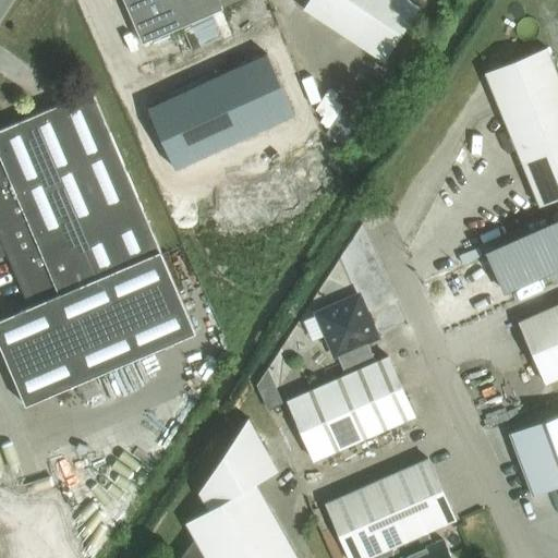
[(242,0),(133,0),(125,3),(143,44),(242,1),(242,0)]
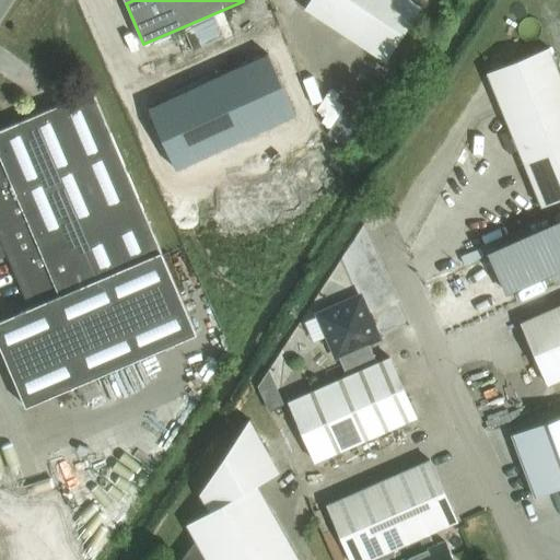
[(418,8),(406,0),(310,0),(303,11),(382,63),(418,8)]
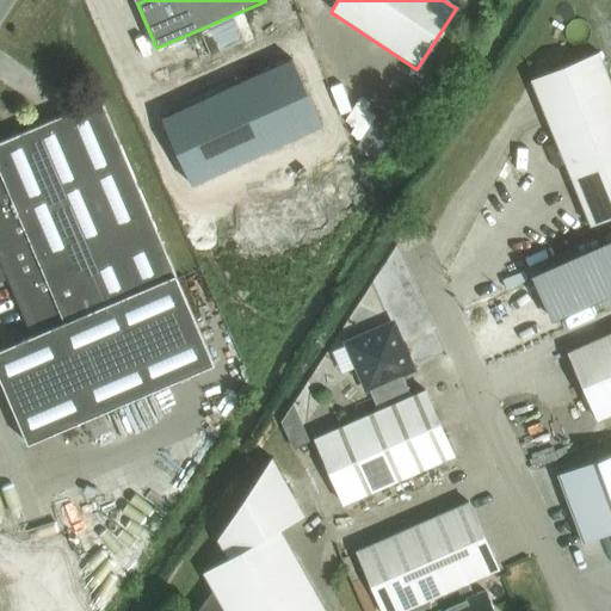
[(548,122),(610,94),(610,85),(598,53),(531,80),(548,122)]
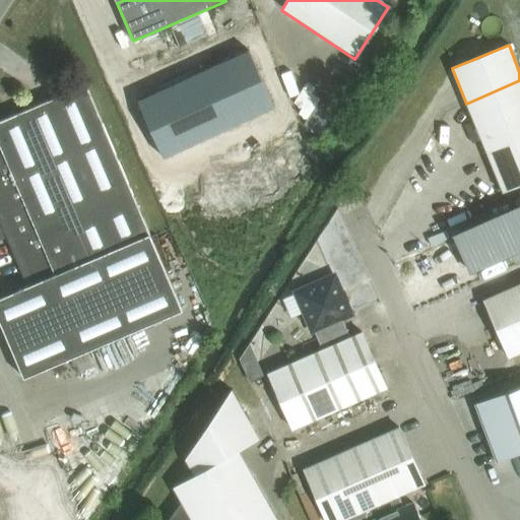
[(248,51),(137,102),(163,157),(274,107),(248,51)]
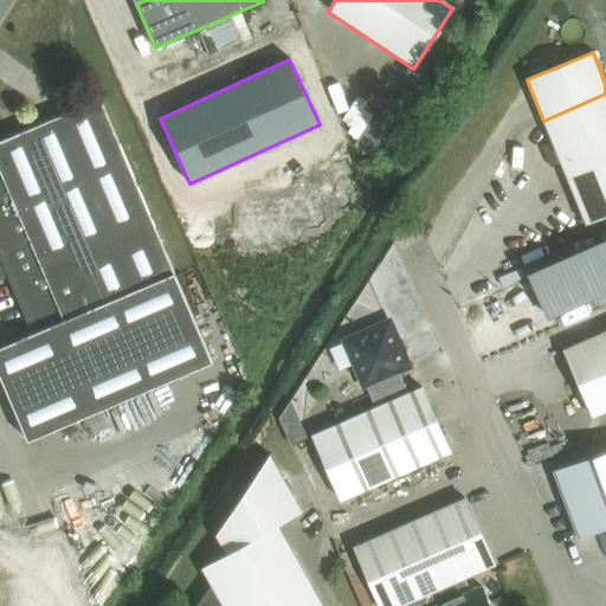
[(605,94),(543,121),(552,141),(605,117),(605,94)]
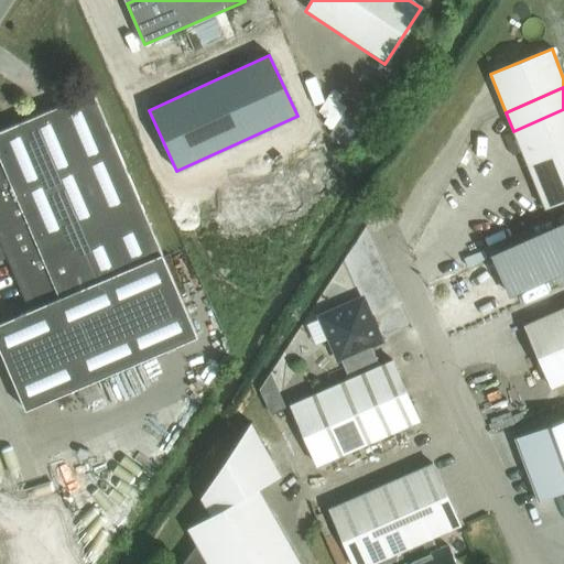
[(0,349),(25,410),(198,337),(93,91),(0,131),(0,240),(30,311),(0,323),(0,349)]
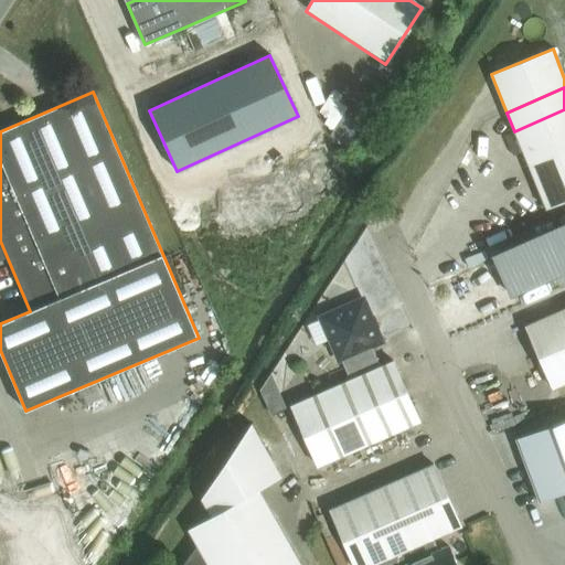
[(564,109),(514,131),(545,209),(564,201),(564,109)]
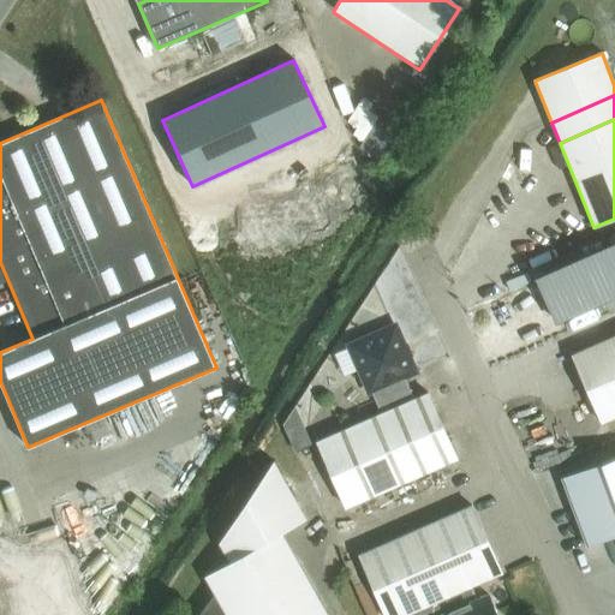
[(363,143),(381,157),(396,135),(378,121),(363,143)]
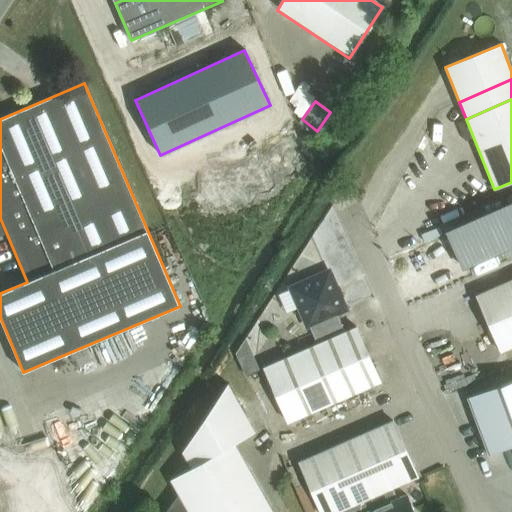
[(511,205),(449,234),(465,270),(511,249),(511,205)]
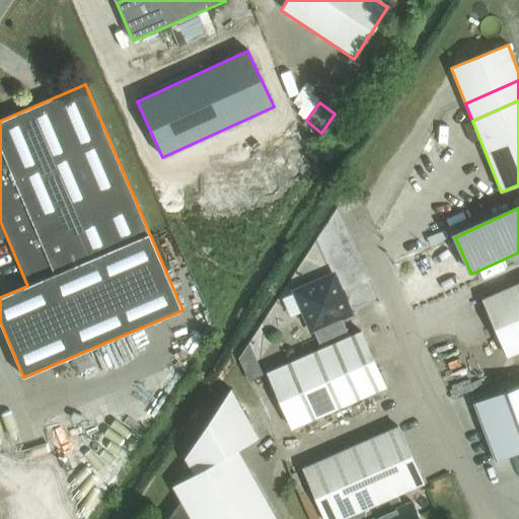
[(334,275),(295,291),(312,330),(313,329),(321,348),(267,372),(292,428),(385,387),(361,331),(349,337),(341,317),(351,313),(334,275)]
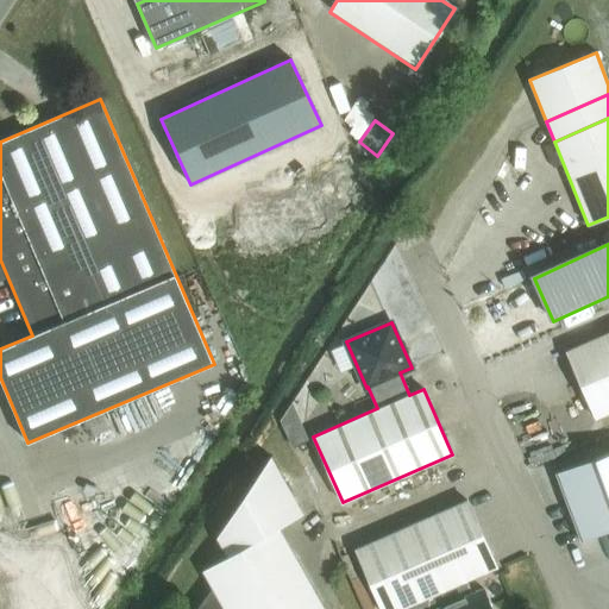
[(608,332),(566,351),(596,419),(608,412),(608,332)]
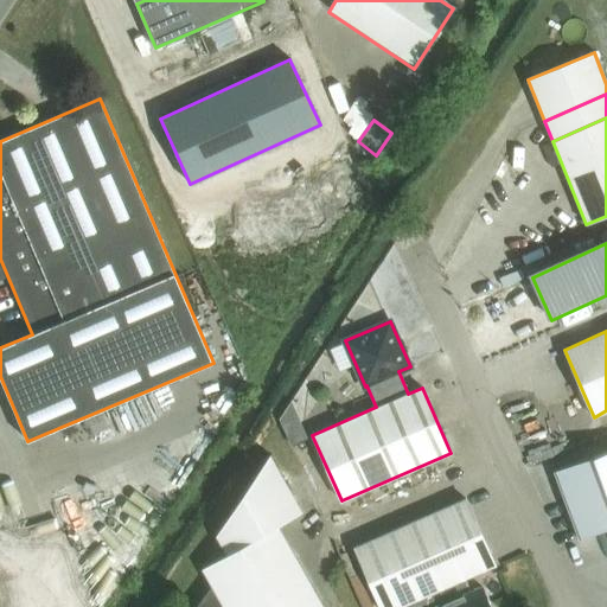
[(606,451),(553,472),(577,540),(606,529),(606,451)]
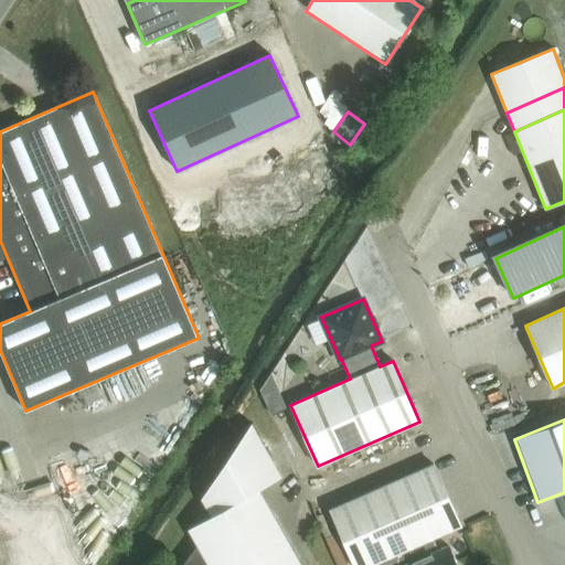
[(211,515),(188,529),(198,545),(208,564),(300,564),(258,489),(281,477),(251,424),(201,498),(211,515)]
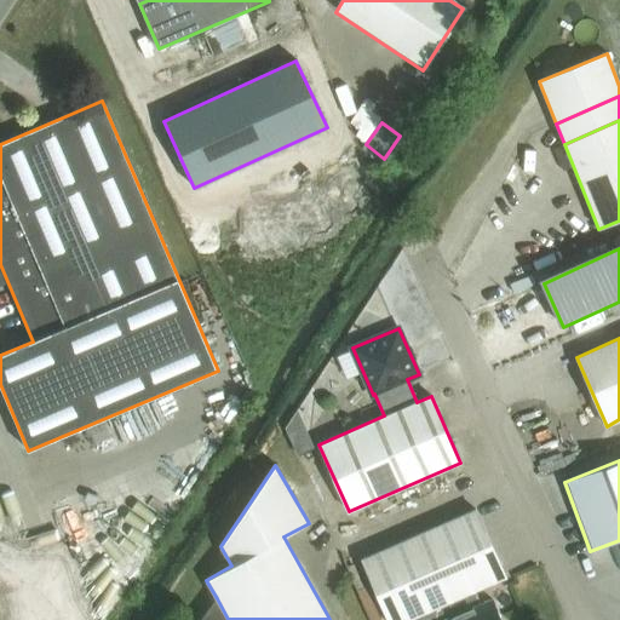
[(500,619),(492,600),(474,607),(468,593),(505,578),(475,509),(362,558),(389,619),(407,619),(408,619),(500,619)]
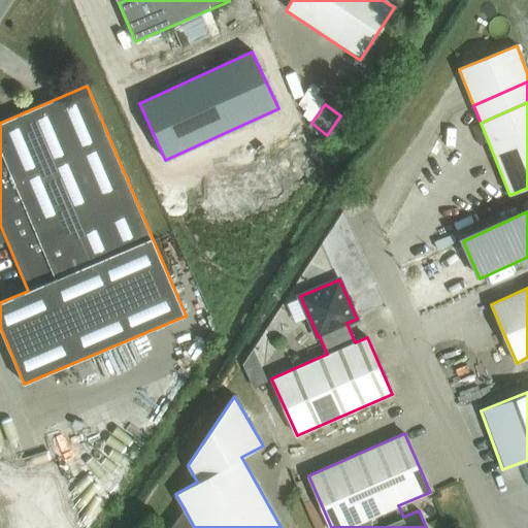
[(169,527),(194,527),(185,509),(169,527)]
